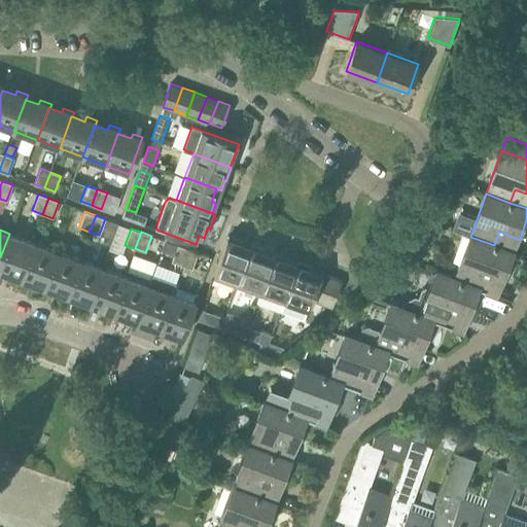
[(0,271),(5,274),(7,269),(19,274),(21,274),(32,242),(9,234),(0,257),(0,271)]
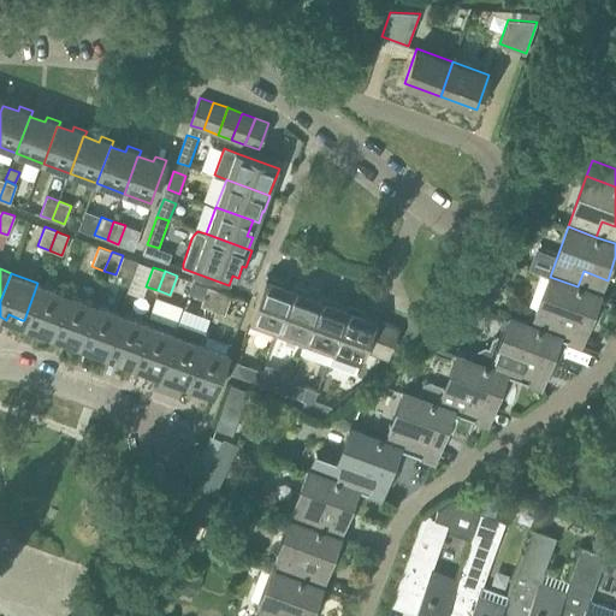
[(295,286),(267,276),(266,279),(259,296),(250,320),(278,331),(295,286)]
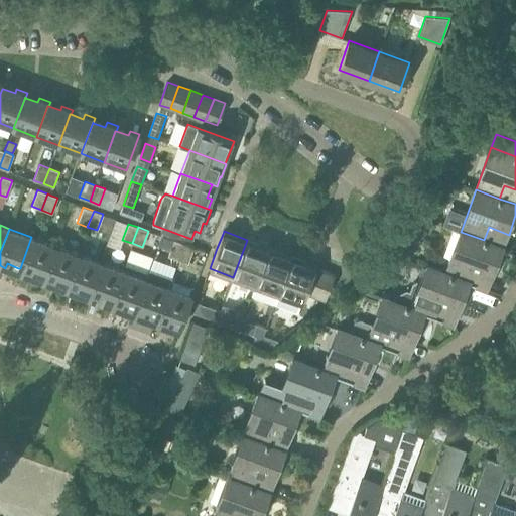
[(505,248),(484,240),(461,232),(444,274),(469,282),(475,268),(495,275),(505,248)]
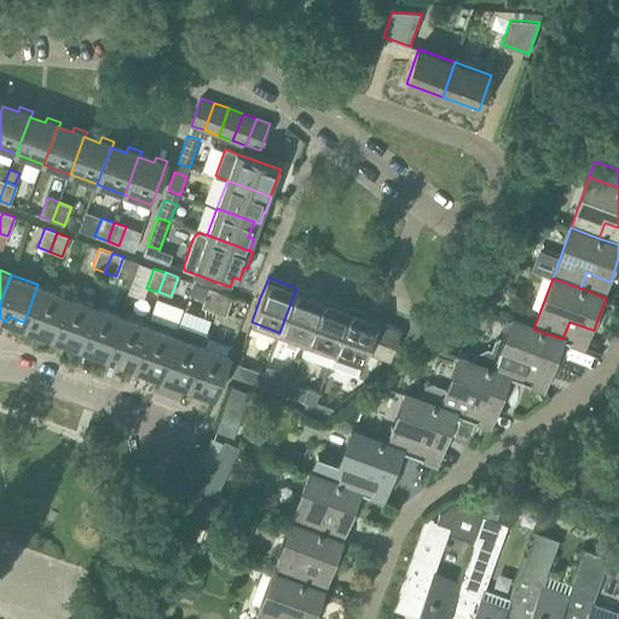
[(35,327),(50,331),(51,331),(65,294),(38,284),(24,322),(22,322),(21,327),(34,331),(35,327)]
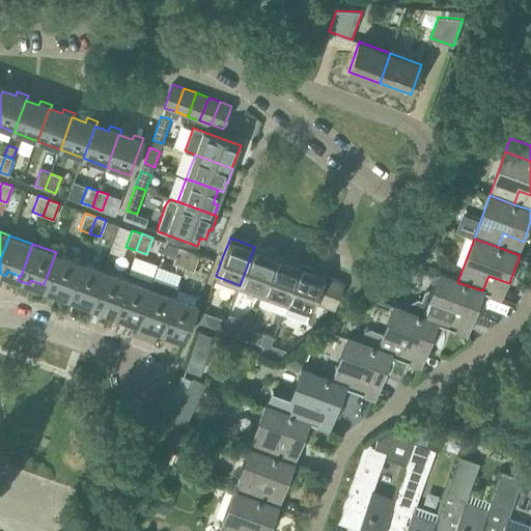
[(190,251),(178,247),(172,263),(184,268),(190,251)]
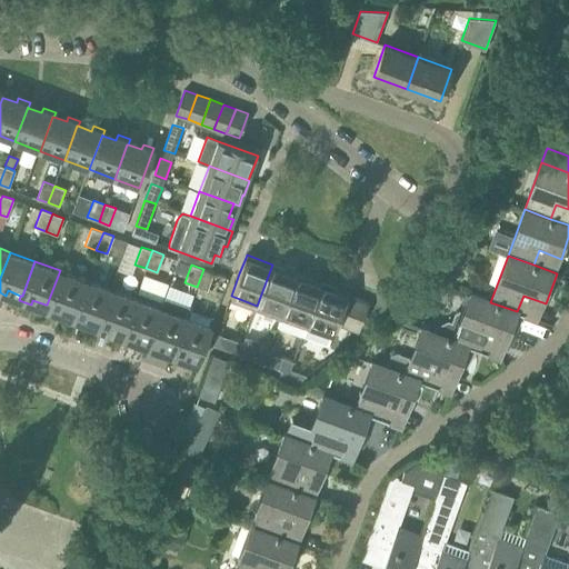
[(296,276),(287,272),(288,269),(272,265),(257,306),(281,316),(296,276)]
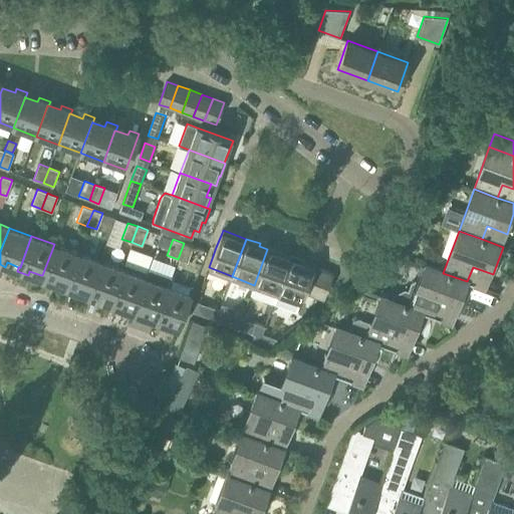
[(193,247),(184,243),(178,259),(188,262),(193,247)]
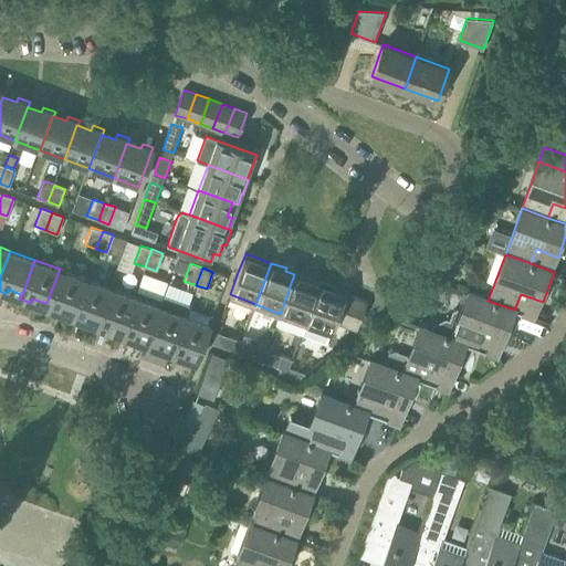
[(56,312),(58,307),(70,312),(71,313),(84,279),(60,269),(46,303),(45,303),(43,307),(56,312)]
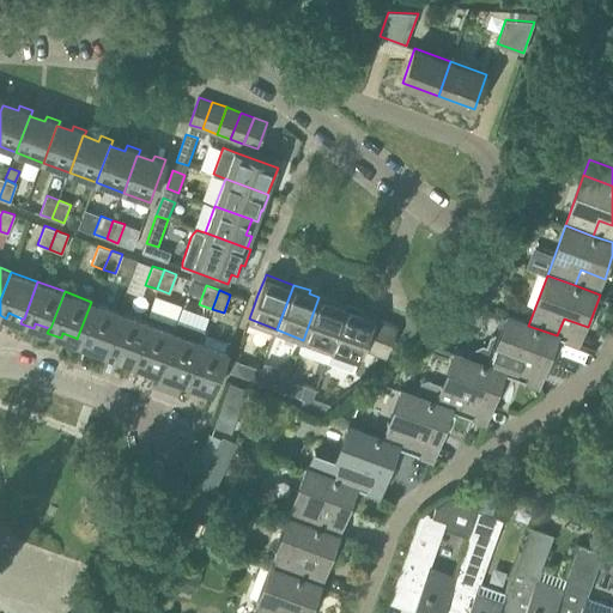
[(319,297),(303,340),(298,351),(326,362),(331,350),(346,308),(335,303),(337,301),(320,295),(319,297)]
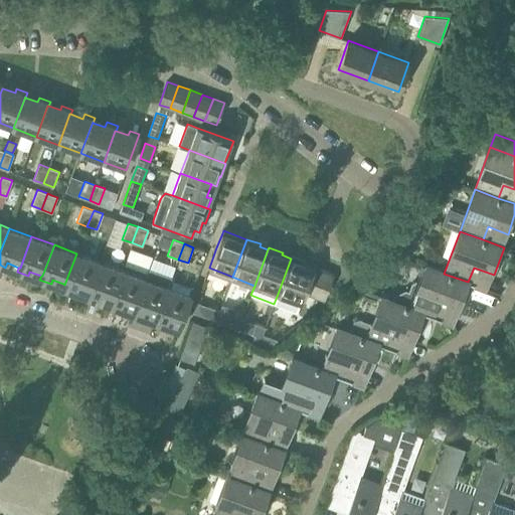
[(73,293),(74,288),(87,293),(88,293),(100,262),(76,253),(64,285),(63,284),(62,288),(73,293)]
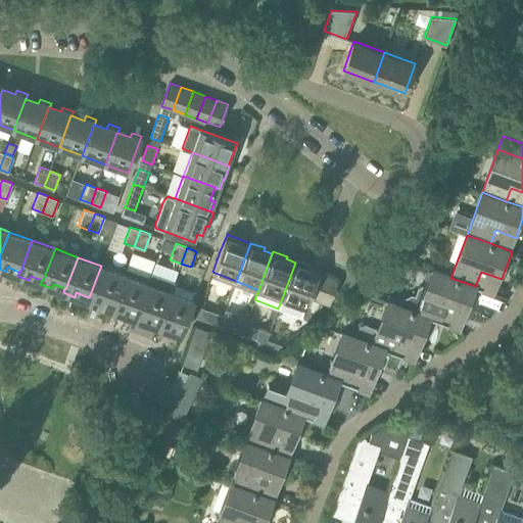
[(282,298),(278,308),(301,318),(305,307),(310,297),(329,305),(339,279),(311,268),(312,266),(296,259),(295,263),(282,298)]
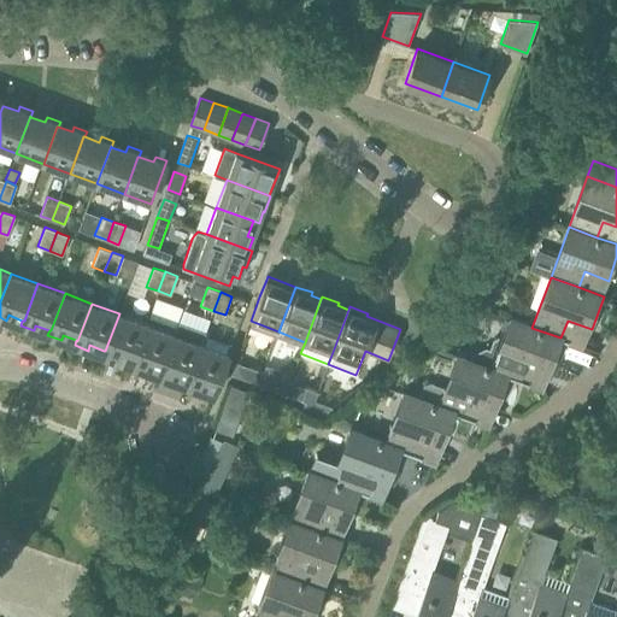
[(115,360),(116,356),(131,360),(133,362),(146,323),(119,313),(105,351),(104,351),(103,356),(115,360)]
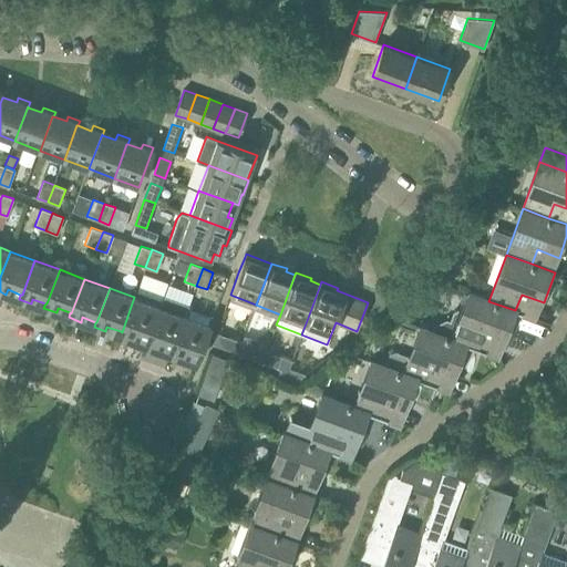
[(435,325),(433,332),(468,344),(467,346),(467,347),(477,350),(484,333),(506,341),(517,311),(515,310),(488,301),(468,294),(464,308),(455,312),(452,322),(445,320),(435,325)]
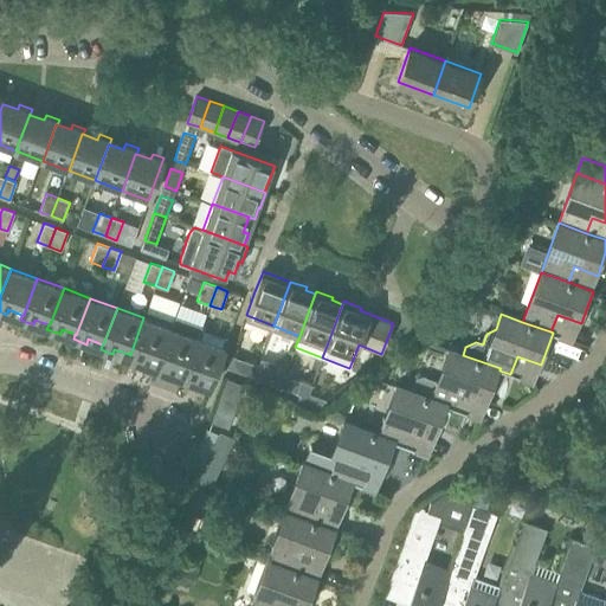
[(168,368),(181,374),(184,374),(198,337),(201,326),(174,316),(171,328),(156,365),(155,363),(153,368),(166,373),(168,368)]
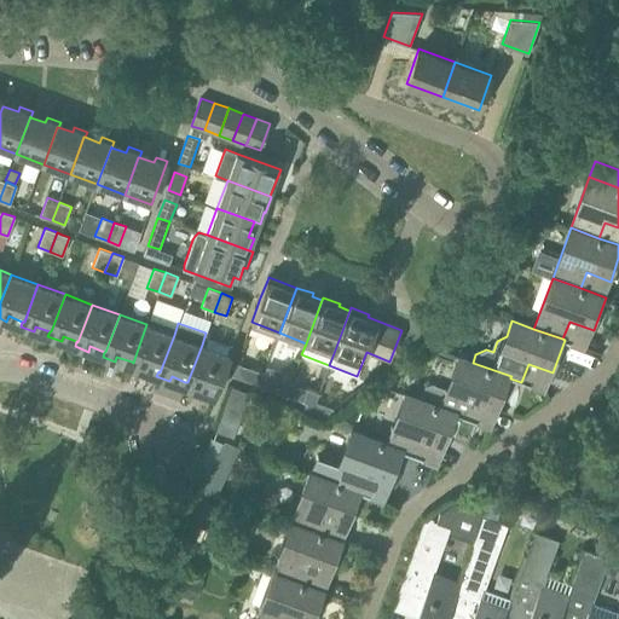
[(143,371),(144,366),(158,371),(160,372),(174,335),(146,324),(133,363),(132,362),(129,366),(143,371)]
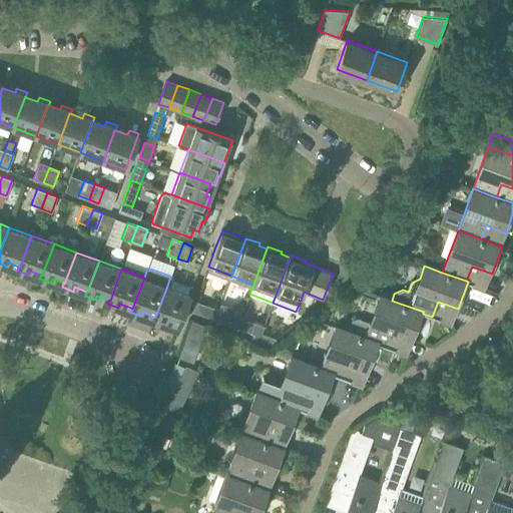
[(368,277),(355,285),(369,291),(368,277)]
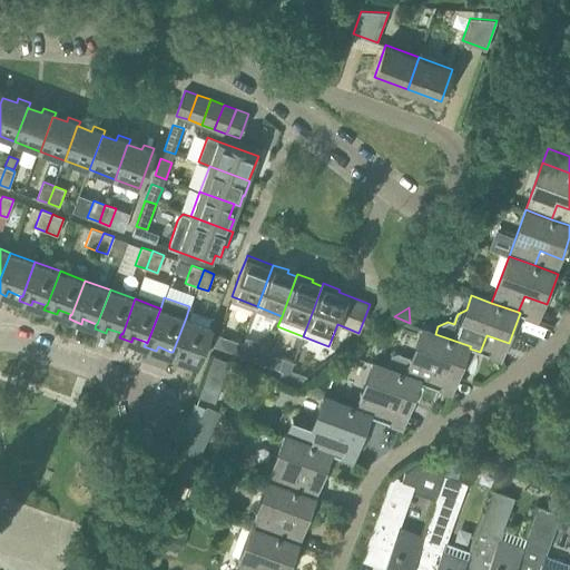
[(197,366),(212,327),(186,317),(173,352),(170,352),(169,356),(183,361),(185,356),(197,361),(195,366),(197,366)]
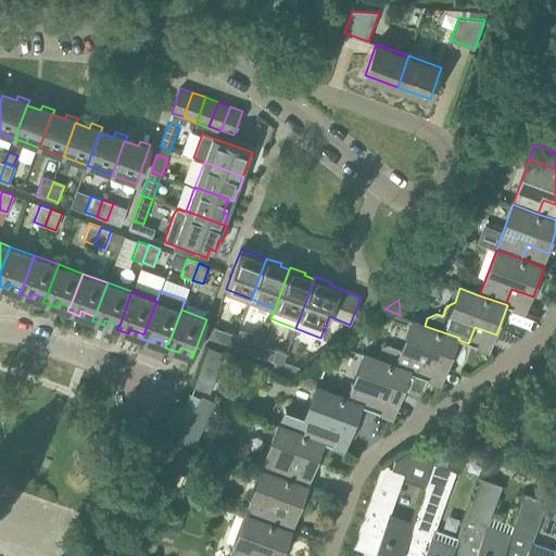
[(382,348),(378,359),(395,366),(411,371),(441,382),(458,340),(458,339),(459,338),(425,326),(412,320),(401,351),(388,345),(382,348)]
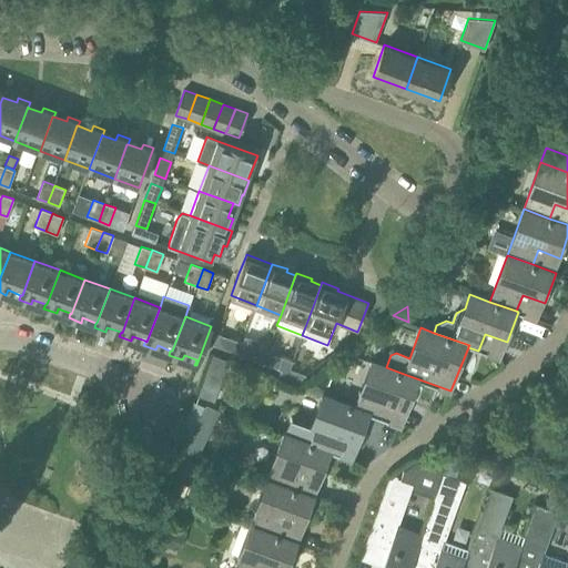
[(225,336),(221,347),(239,354),(243,343),(225,336)]
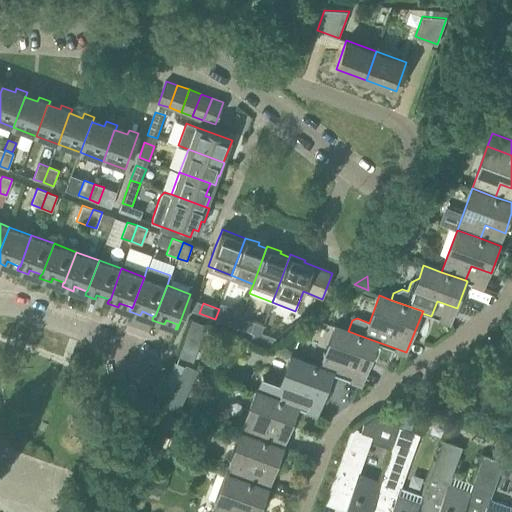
[(219,309),(215,319),(230,324),(234,315),(219,309)]
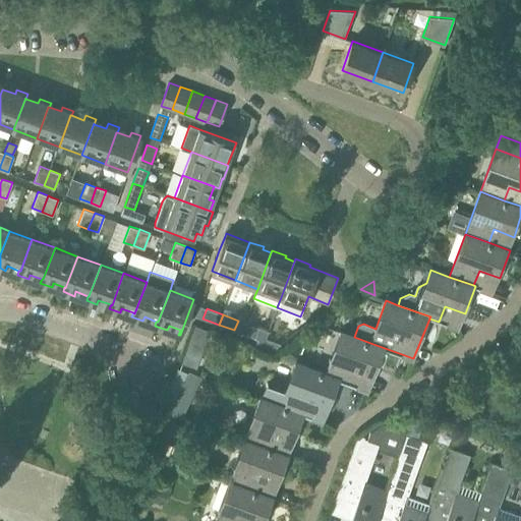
[(252,326),(245,323),(238,321),(234,330),(249,336),(252,326)]
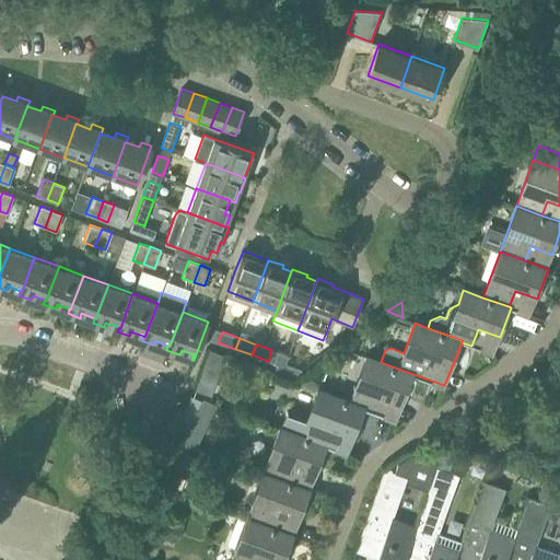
[(284,366),(289,357),(271,350),(268,361),(278,364),(284,366)]
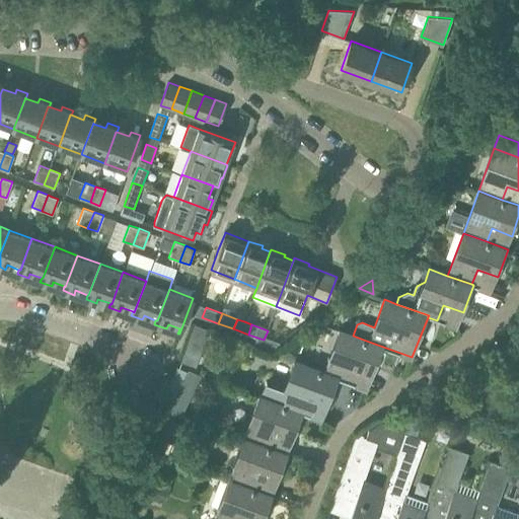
[(383,347),(369,342),(353,336),(340,330),(324,372),(339,377),(349,381),(354,367),(373,374),(383,347)]
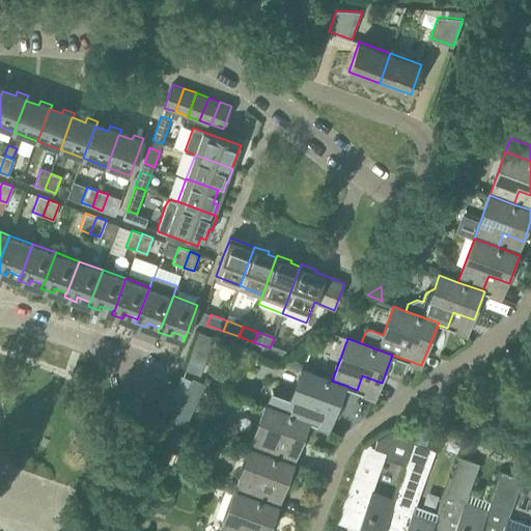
[(204,359),(192,355),(187,368),(199,373),(204,359)]
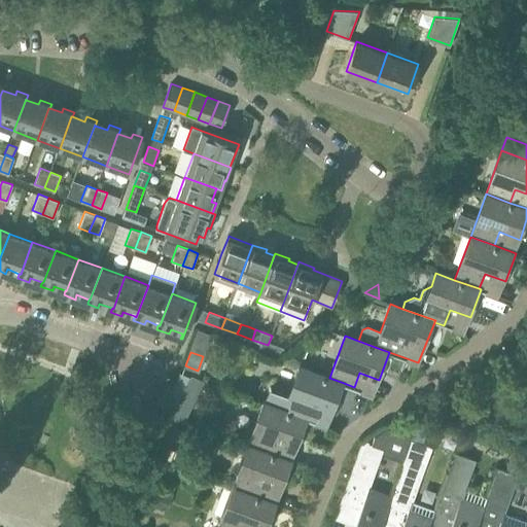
[(283,410),(308,418),(313,405),(334,412),(344,383),(329,378),(299,367),(283,410)]
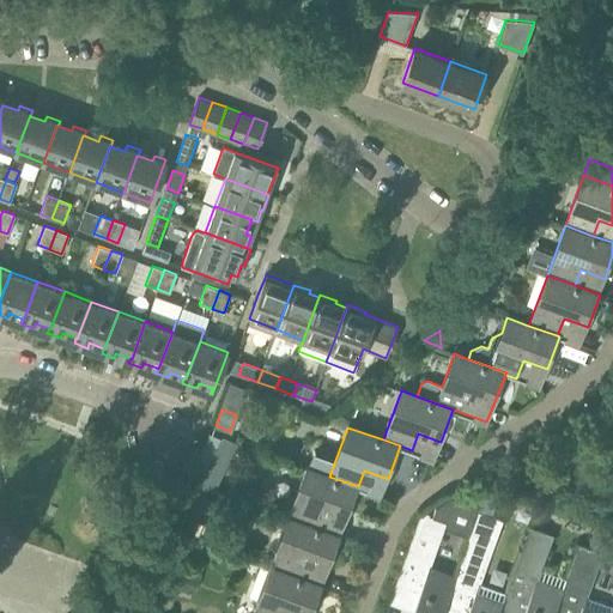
[(358,486),(329,477),(305,468),(287,517),(316,527),(322,511),(346,520),(358,486)]
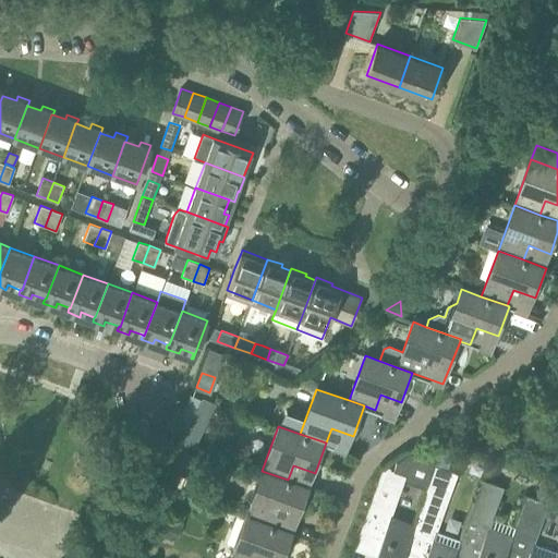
[(402,557),(404,556),(414,528),(391,520),(404,482),(427,489),(429,483),(436,465),(434,464),(435,462),(414,455),(410,452),(397,461),(395,470),(385,466),(359,540),(380,547),(376,557),(402,557)]
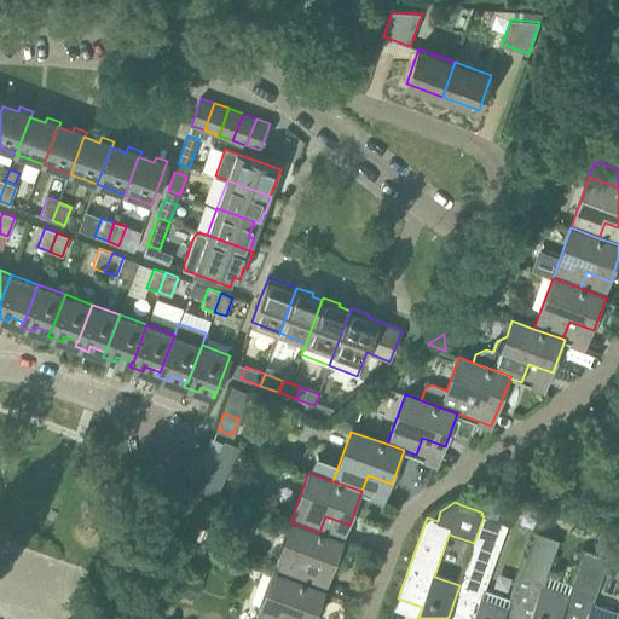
[(503,618),(509,603),(484,594),(508,525),(484,516),(476,536),(474,543),(460,585),(449,617),(455,618),(503,618)]
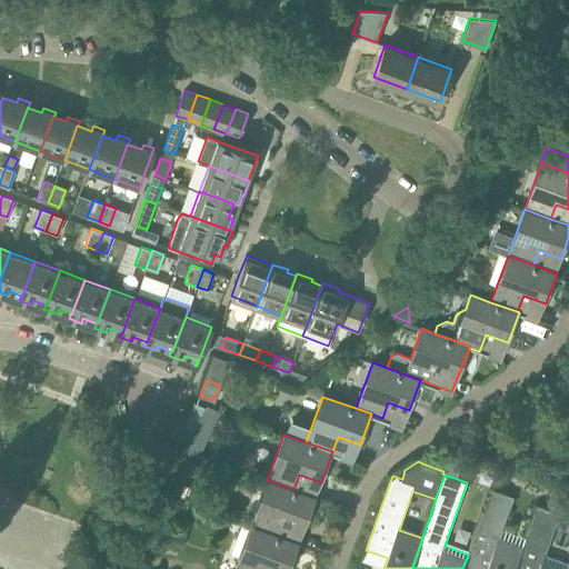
[(316,497),(293,489),(267,480),(250,526),(277,536),(282,521),(303,529),(316,497)]
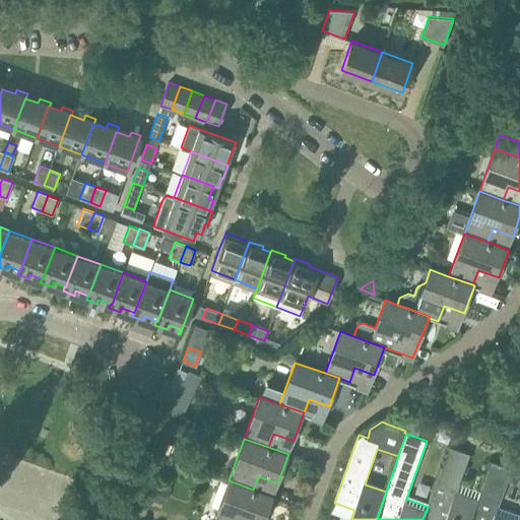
[(519,519),(519,518),(498,510),(517,451),(497,443),(477,503),(470,519),(519,519)]
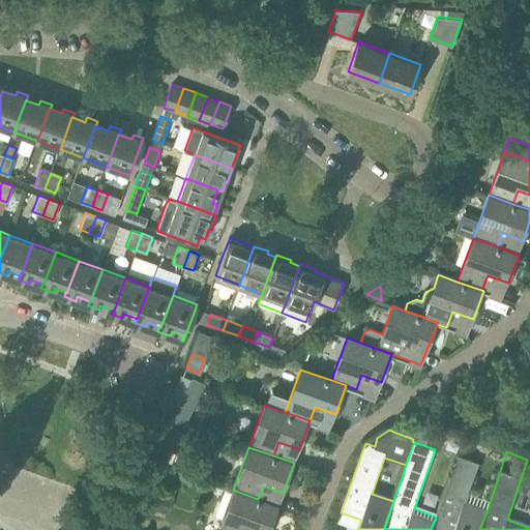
[(479,463),(458,454),(436,517),(431,529),(479,529),(487,512),(464,504),(479,463)]
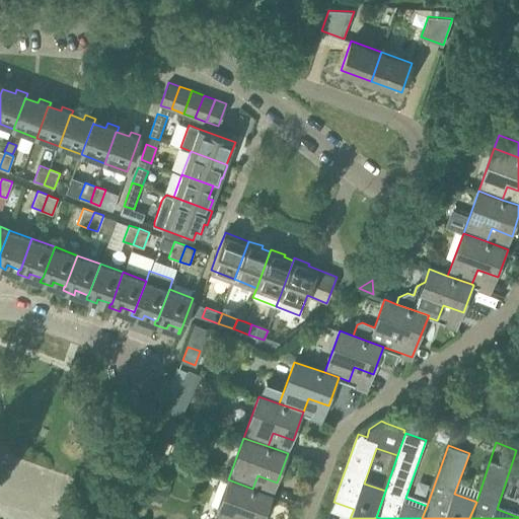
[(264,518),(273,496),(252,489),(228,479),(213,518),(240,518),(241,517),(247,518),(264,518)]
